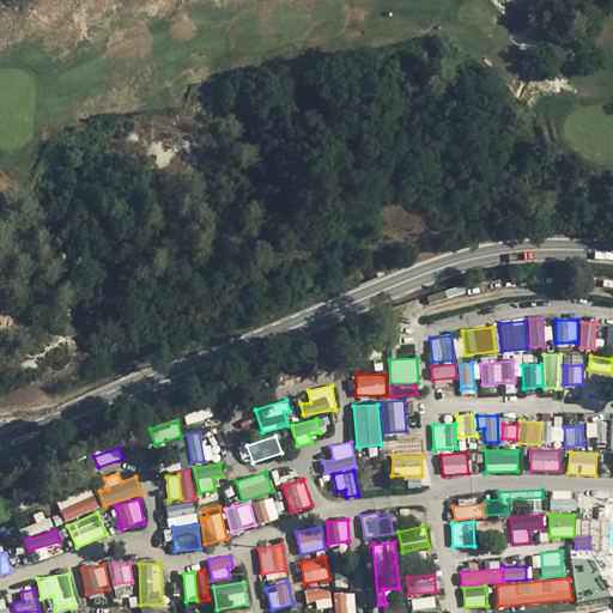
[(307,602),(316,602),(316,608),(331,608),(331,589),(305,589),(307,602)]
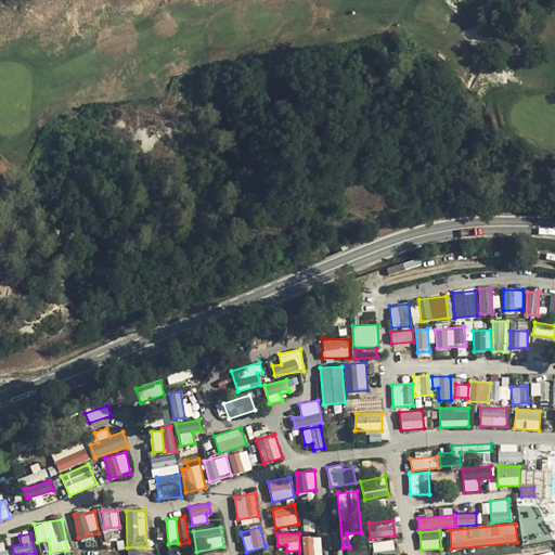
[(322,554),(321,536),(302,537),(302,554),(322,554)]
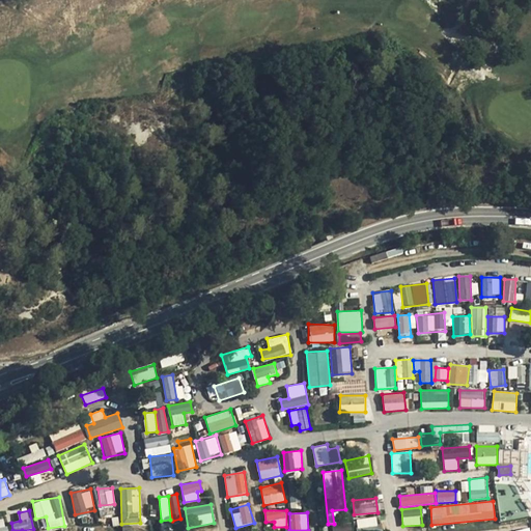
[(381,530),(380,516),(356,519),(357,530),(381,530)]
